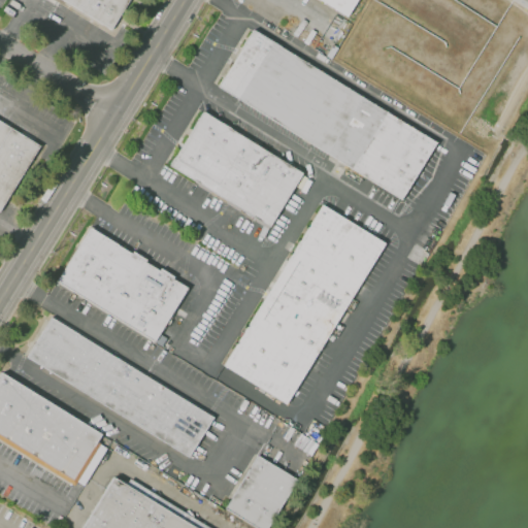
[(132,0),(113,31),(62,0),(132,0)]
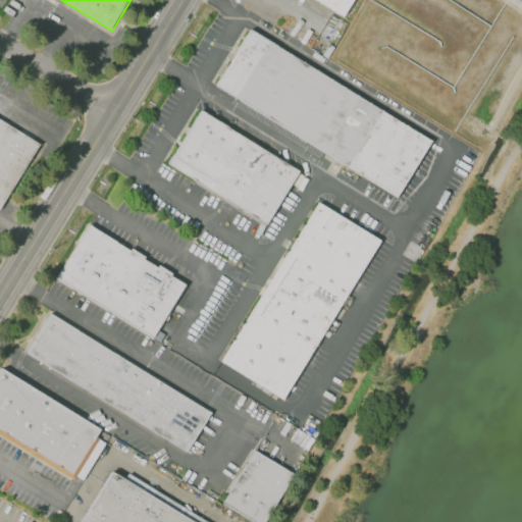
[(356,0),(315,0),(346,18),(356,0)]
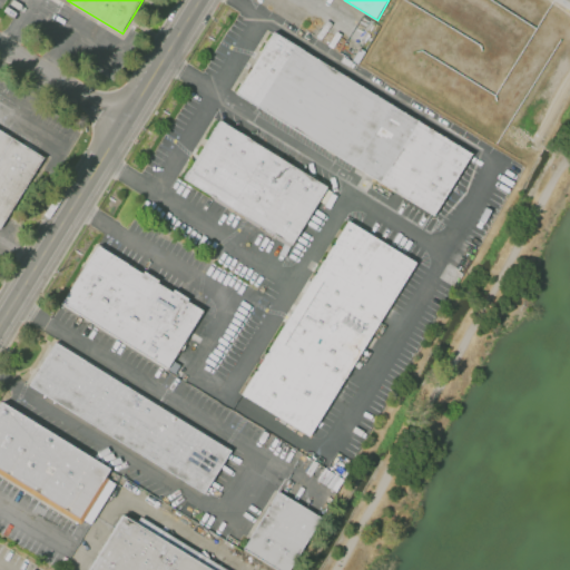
[(238,94),(278,30),(475,154),(435,217),(238,94)]
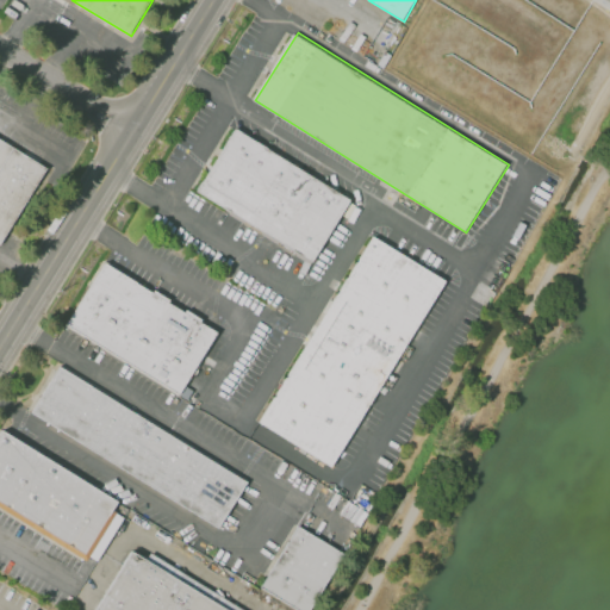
[(313,265),(353,200),(237,130),(198,194),(313,265)]
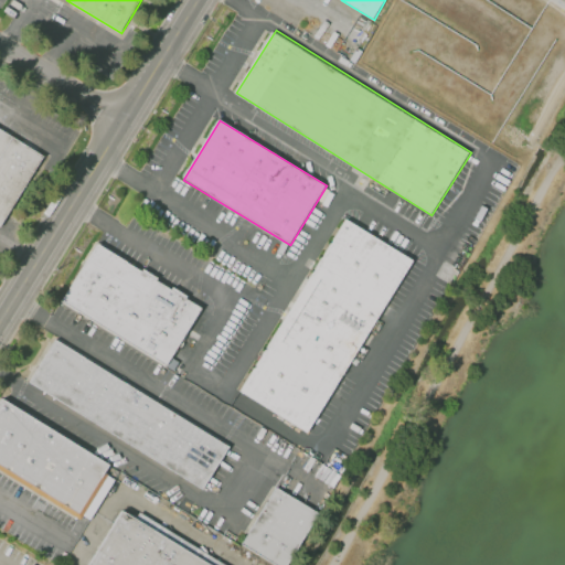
[(0,228),(1,230),(46,156),(0,126),(0,228)]
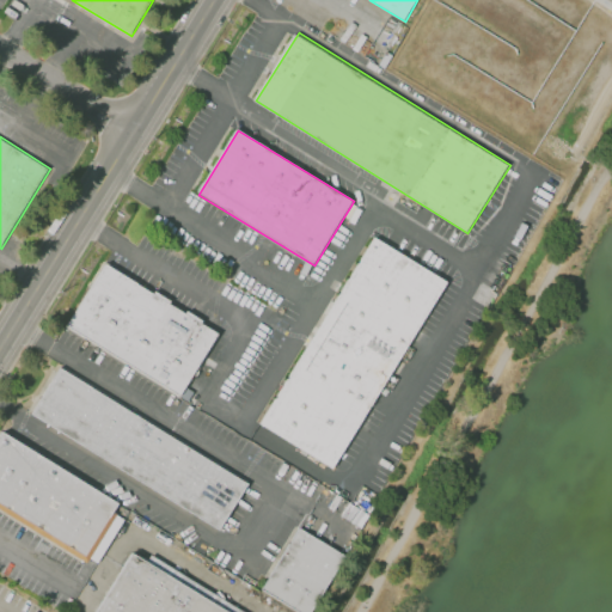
[(259,424),(375,237),(450,282),(334,470),(259,424)]
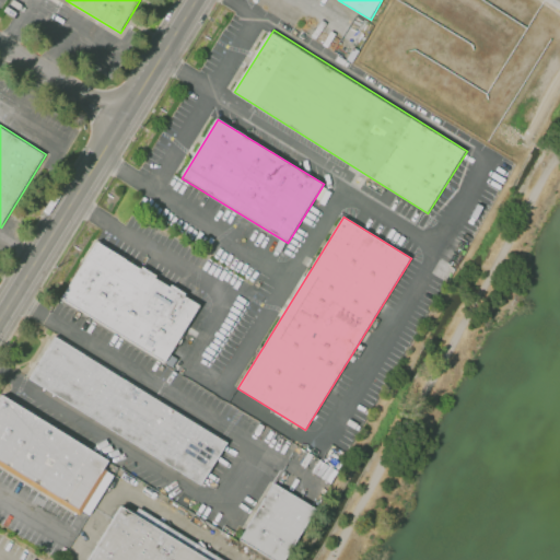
[(166,362),(201,305),(98,243),(63,299),(166,362)]
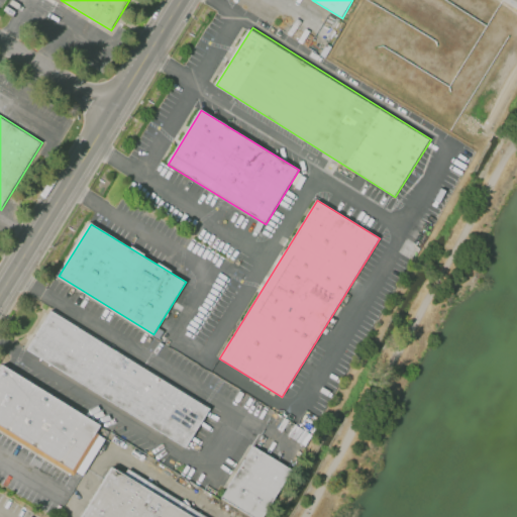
[(211,408),(53,311),(27,351),(187,449),(211,408)]
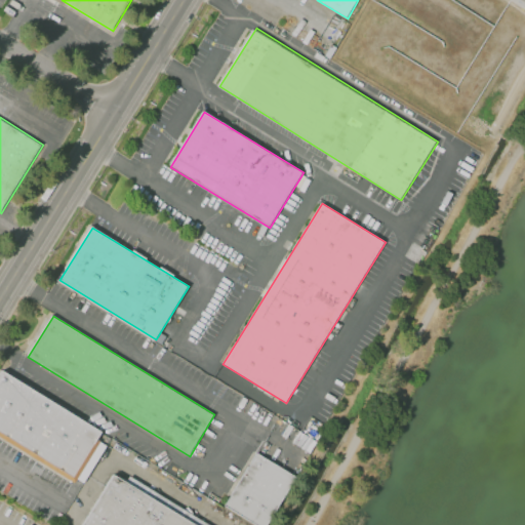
[(0,438),(0,374),(4,368),(105,431),(98,441),(102,443),(75,485),(0,438)]
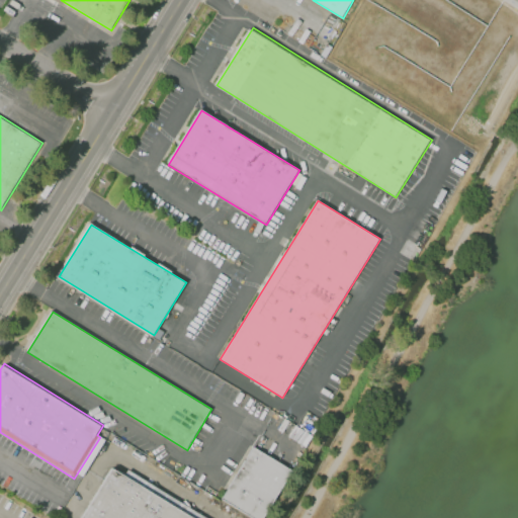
[(251,447),(288,469),(259,517),(254,517),(221,498),(251,447)]
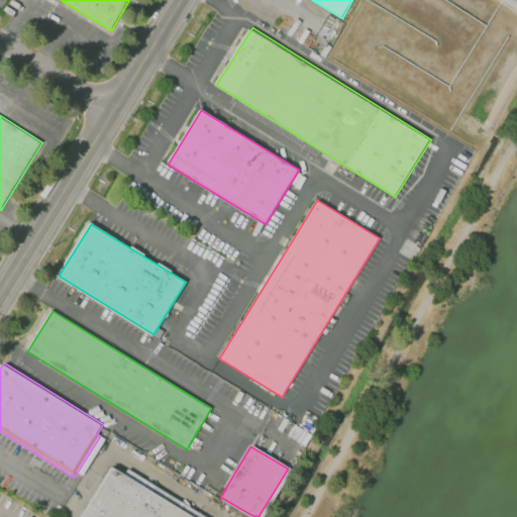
[(82,516),(113,468),(195,516),(82,516)]
